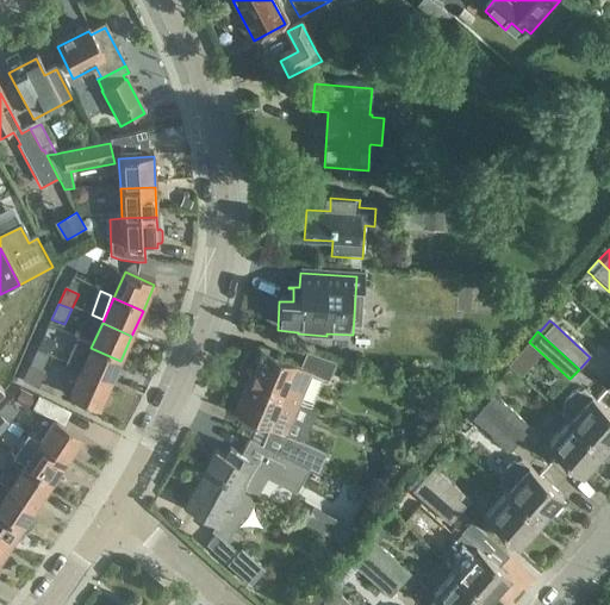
[(93,338),(79,334),(67,362),(81,368),(93,338)]
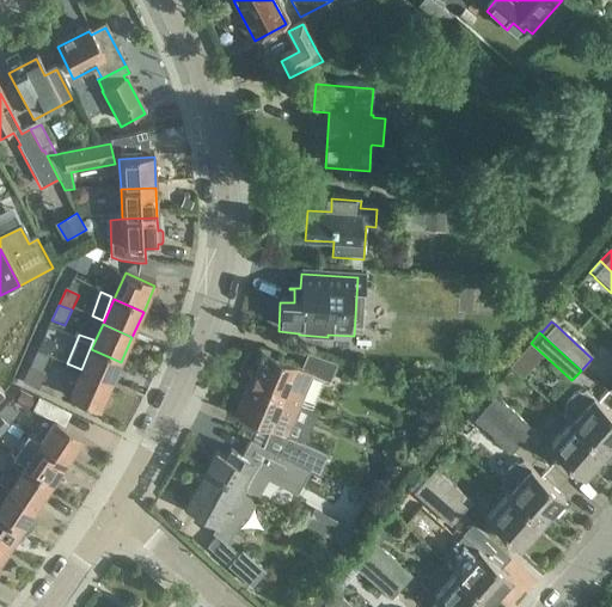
[(121,362),(91,349),(80,374),(110,387),(121,362)]
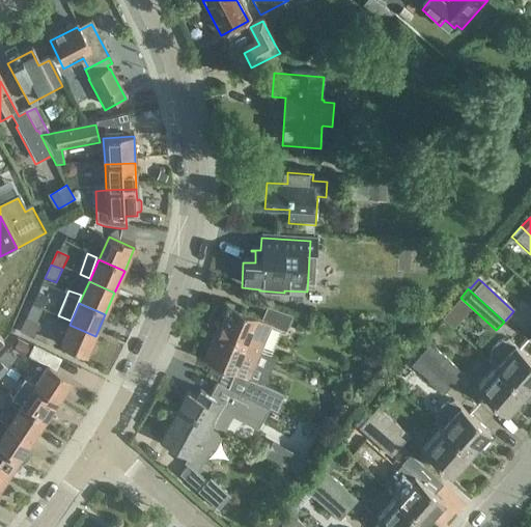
[(228,309),(217,337),(260,355),(272,328),(285,334),(292,317),(267,309),(260,323),(228,309)]
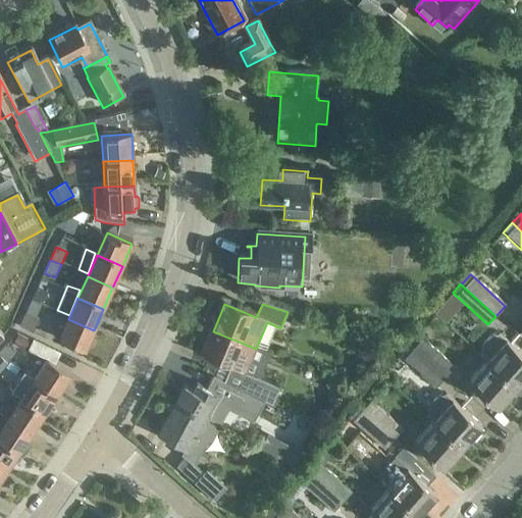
[(18,331),(31,337),(38,322),(34,320),(35,318),(25,314),(18,331)]
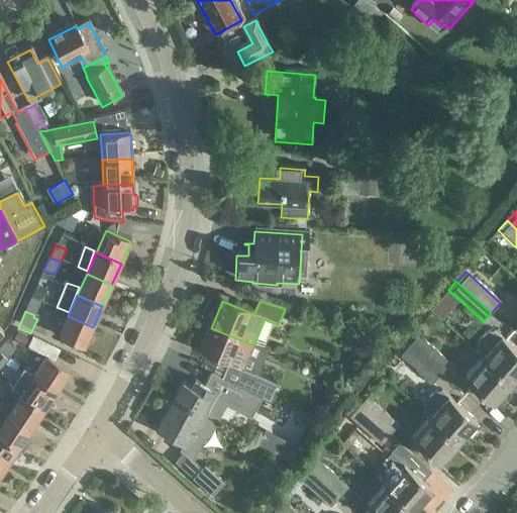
[(93,327),(68,316),(58,338),(83,349),(93,327)]
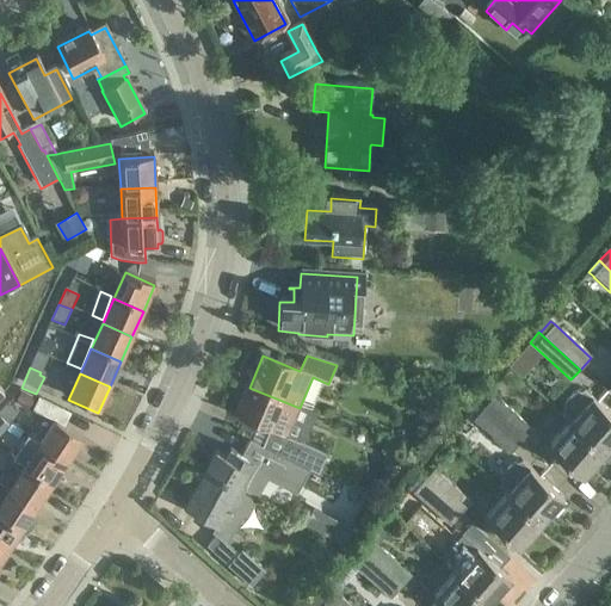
[(246,388),(234,419),(267,432),(261,447),(265,449),(265,450),(309,471),(319,476),(328,455),(288,438),(300,408),(250,388),(250,389),(246,388)]
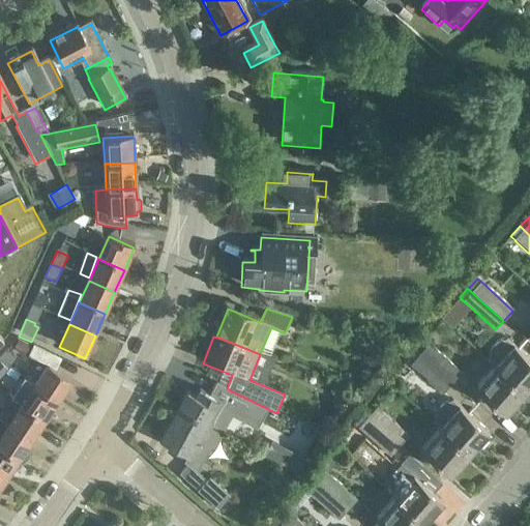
[(529,385),(529,361),(513,347),(508,342),(499,344),(494,347),(490,353),(489,358),(489,362),(494,368),(523,393),(529,385)]
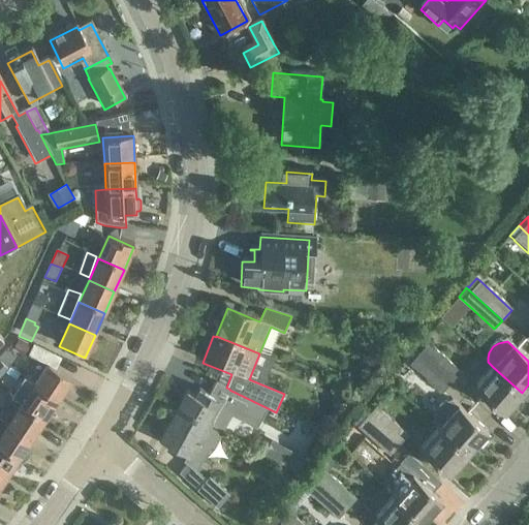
[(428,345),(426,348),(423,345),(415,353),(450,384),(460,375),(428,345)]
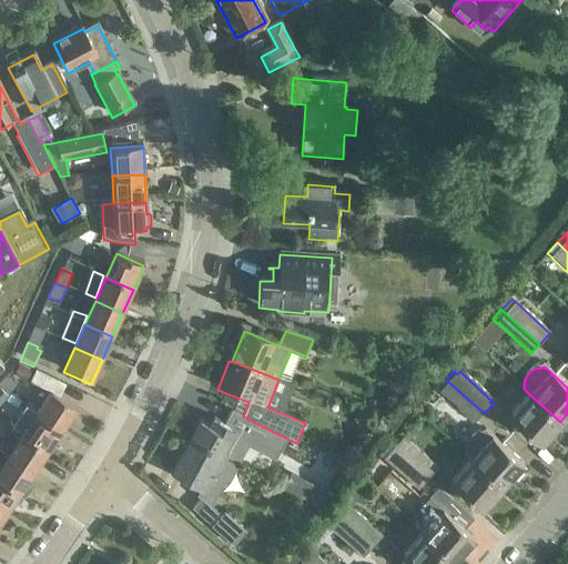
[(484,413),(446,380),(437,390),(474,424),(484,413)]
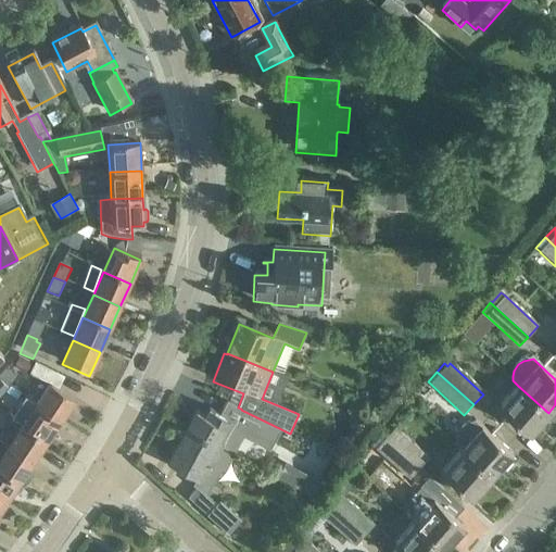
[(50,386),(36,408),(60,424),(74,402),(50,386)]
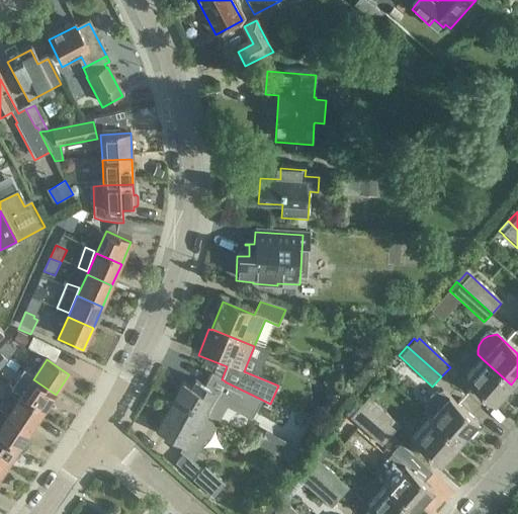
[(492,406),(511,384),(483,359),(464,380),(492,406)]
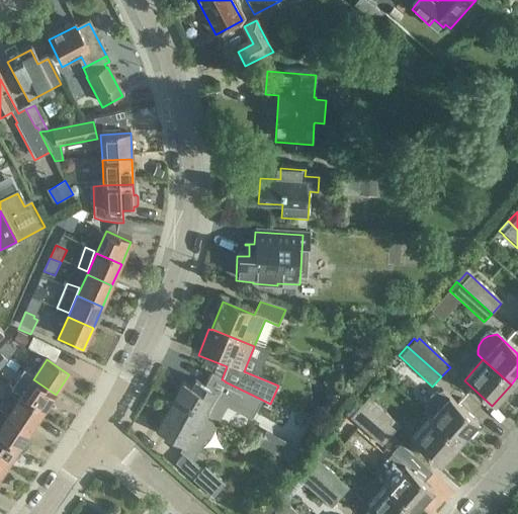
[(33,378),(28,374),(22,383),(28,387),(20,399),(42,414),(56,395),(33,379),(33,378)]
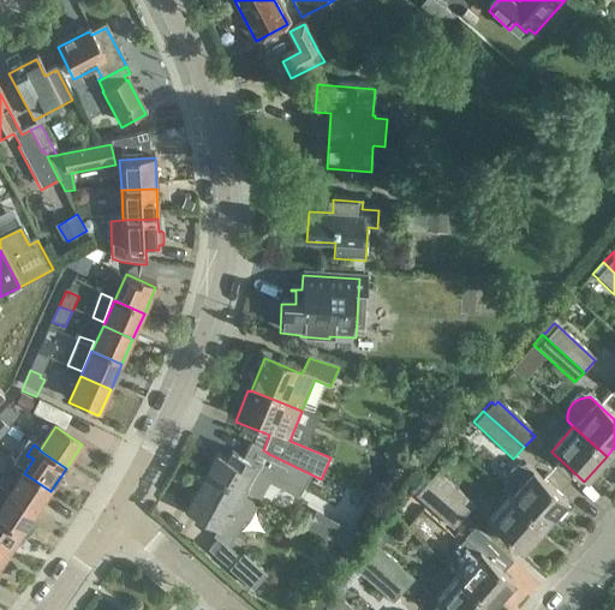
[(216,458),(208,474),(258,503),(269,485),(298,500),(302,495),(311,474),(267,453),(267,452),(263,450),(262,453),(258,450),(251,446),(243,461),(232,455),(227,464),(216,458)]
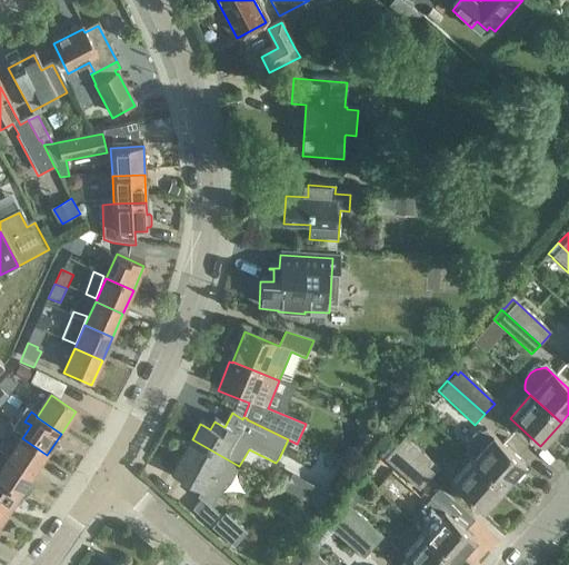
[(523,465),(492,437),(487,433),(477,434),(472,438),(467,444),(466,449),(466,455),(472,461),(502,488),(523,465)]
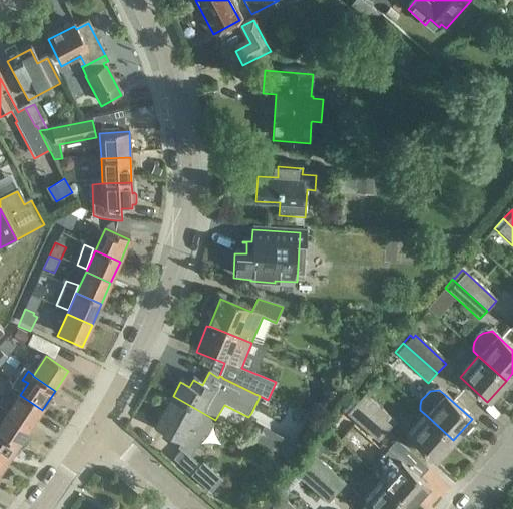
[(42,410),(20,395),(15,403),(6,397),(0,406),(0,407),(8,413),(7,414),(30,429),(42,410)]
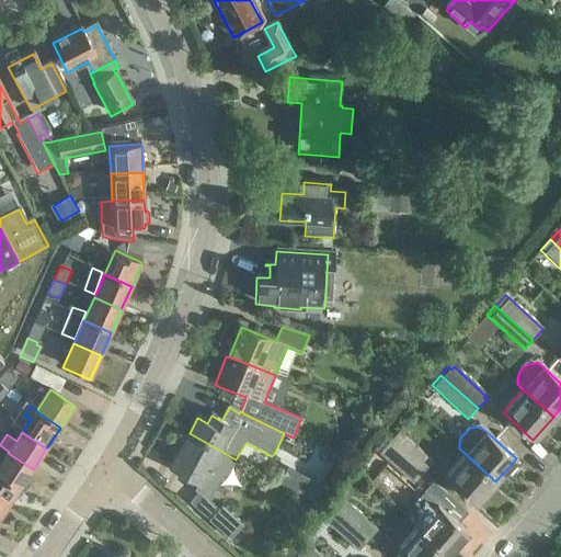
[(183,443),(170,469),(197,485),(194,491),(198,495),(198,493),(208,502),(221,478),(228,475),(230,469),(236,459),(190,433),(183,443)]
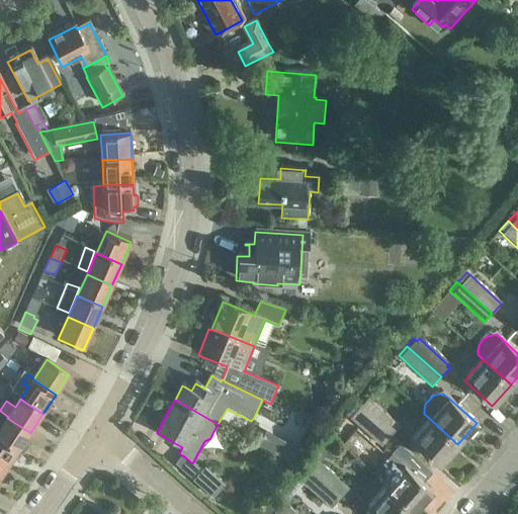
[(367,400),(359,409),(356,406),(355,407),(390,437),(398,428),(367,400)]
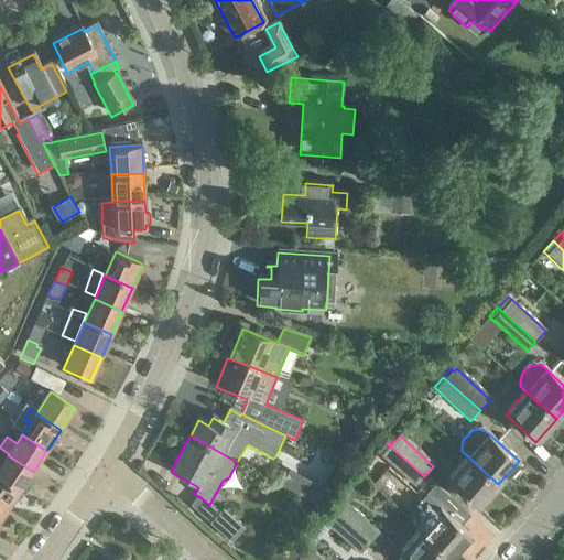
[(424,476),(387,443),(377,454),(414,487),(424,476)]
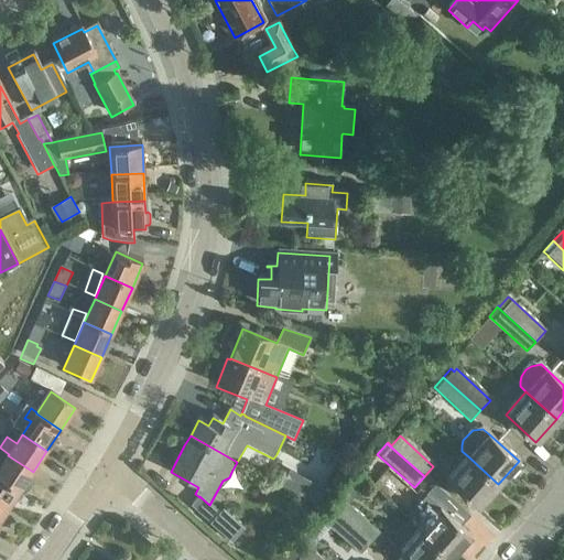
[(9,454),(0,448),(0,463),(1,465),(0,466),(0,480),(19,493),(33,472),(8,455),(9,454)]
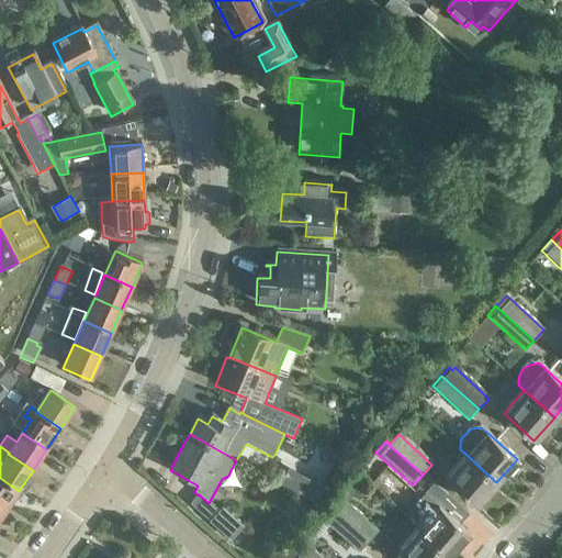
[(475,505),(496,482),(467,455),(446,478),(475,505)]
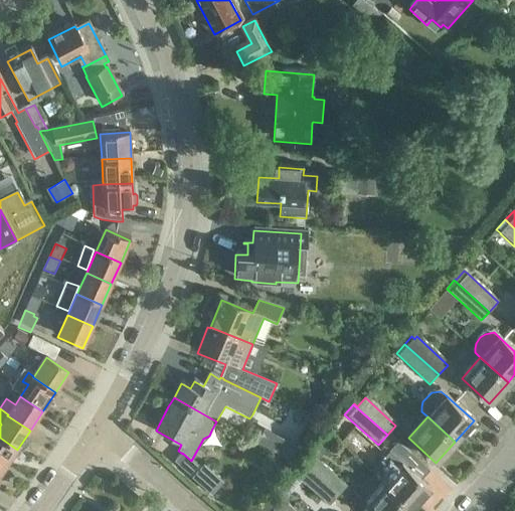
[(266,429),(258,445),(288,459),(296,443),(266,429)]
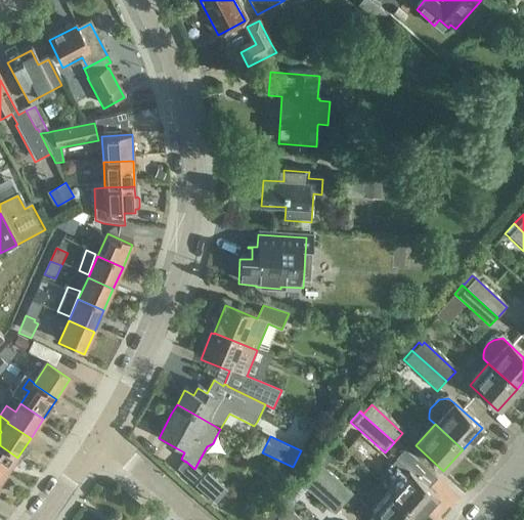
[(0,473),(4,477),(17,458),(0,445),(0,473)]
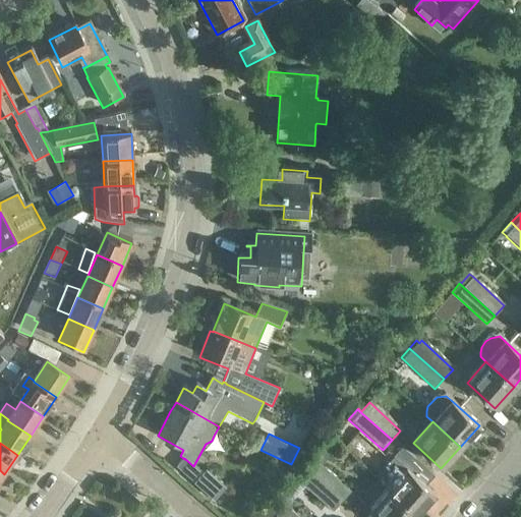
[(184,459),(176,468),(210,499),(222,485),(205,470),(201,473),(193,466),(184,458),(184,459)]
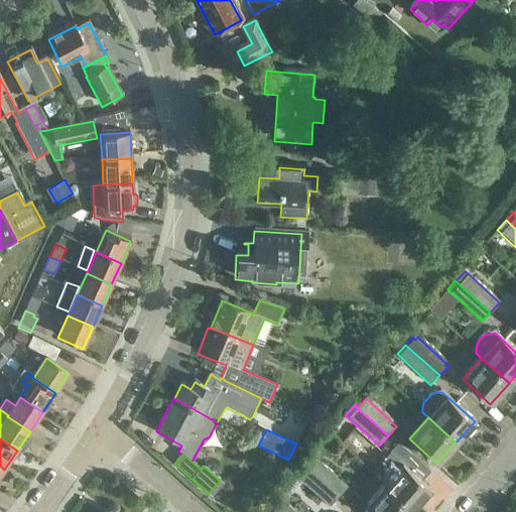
[(338,499),(348,489),(316,460),(306,471),(338,499)]
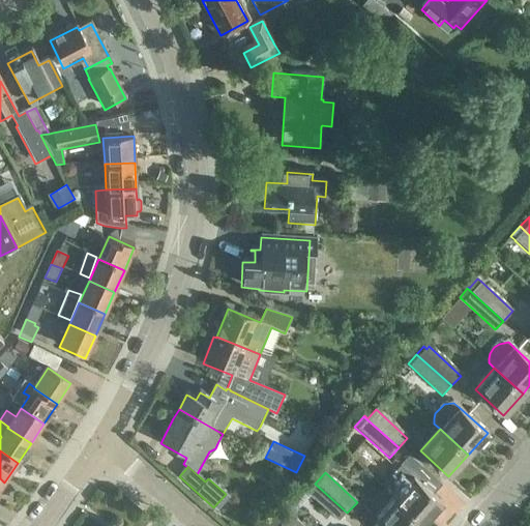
[(413,478),(394,499),(422,525),(424,525),(442,505),(413,478)]
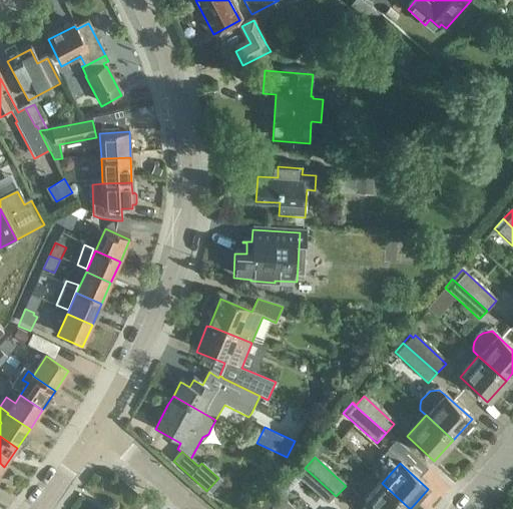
[(336,496),(305,468),(297,477),(327,506),(336,496)]
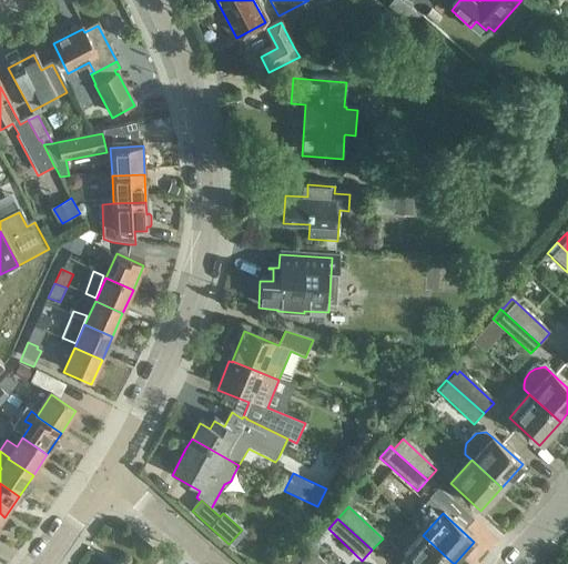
[(453,563),(423,535),(402,557),(408,563),(453,563)]
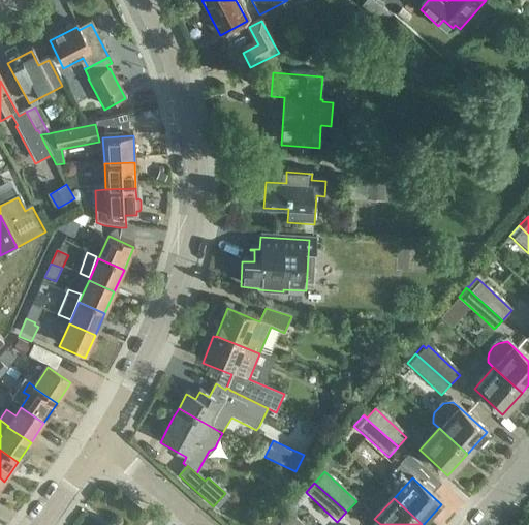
[(300,524),(288,514),(280,506),(265,524),(300,524)]
